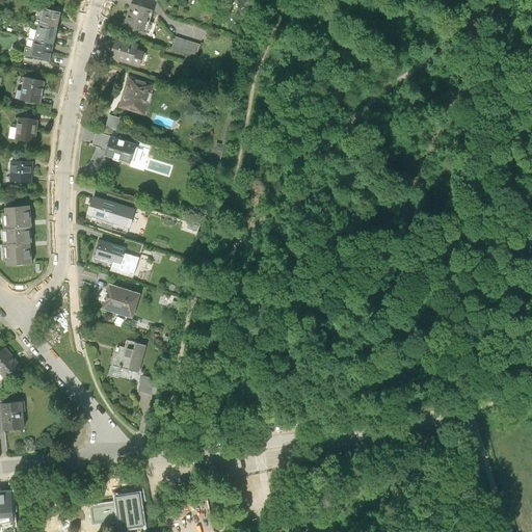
[(152,10),(129,4),(122,28),(144,34),(152,10)]
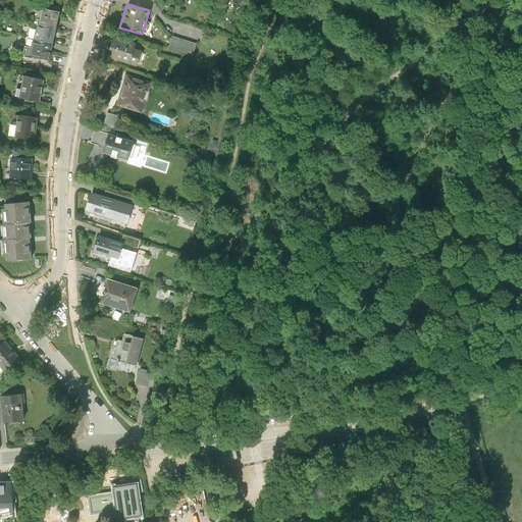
[(46,8),(42,23),(58,28),(62,12),(59,11),(51,9),(46,8)]
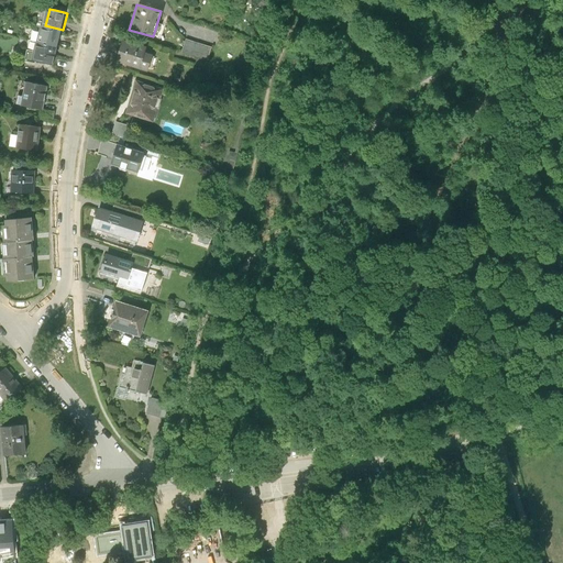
[(45,25),(40,44),(57,48),(63,30),(45,25)]
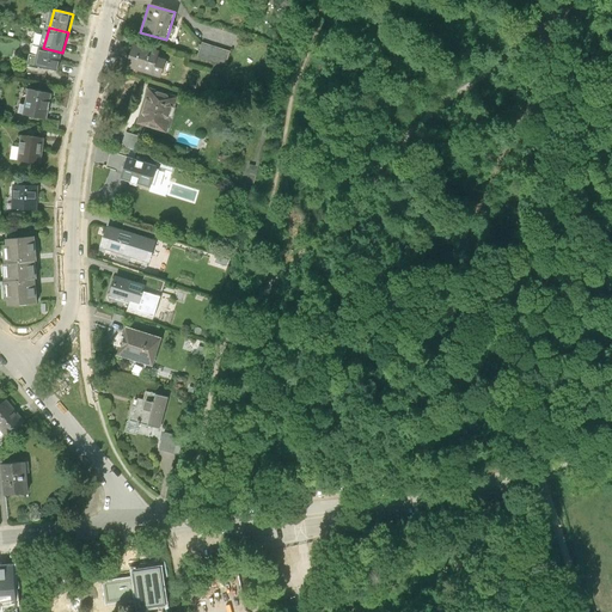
[(155,50),(130,43),(124,66),(158,75),(163,60),(154,57),(155,50)]
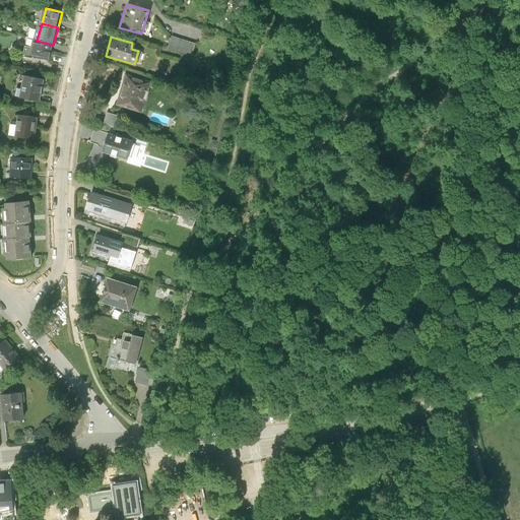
[(195,44),(171,37),(167,49),(191,57),(195,44)]
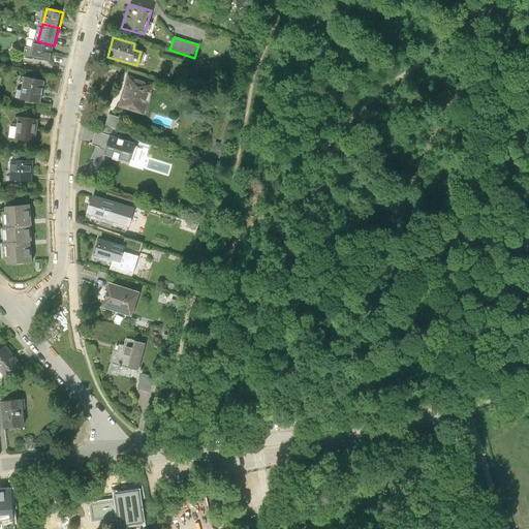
[(50,61),(54,45),(37,41),(35,49),(33,56),(35,57),(50,61)]
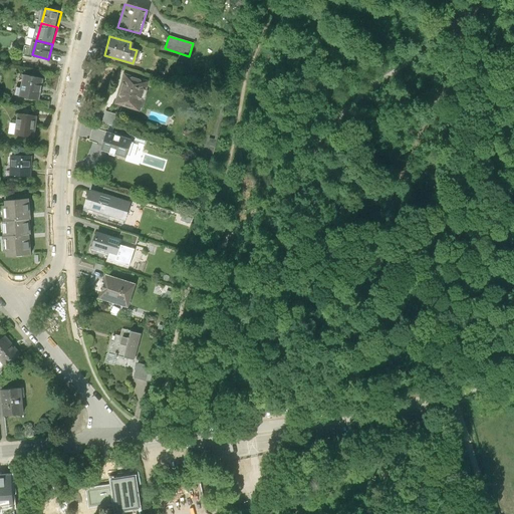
[(33,57),(34,55),(32,54),(34,47),(26,45),(23,55),(33,57)]
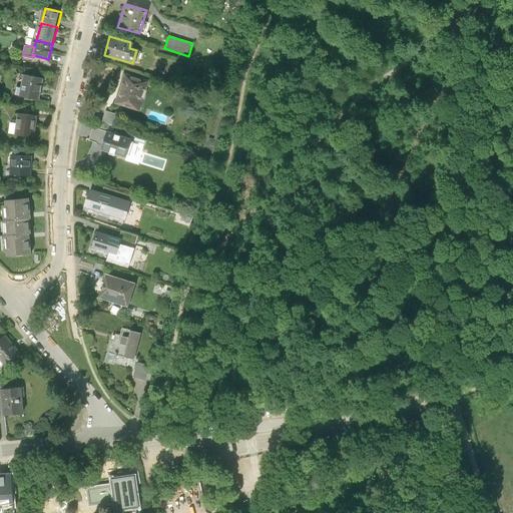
[(147,80),(124,74),(116,103),(139,110),(147,80)]
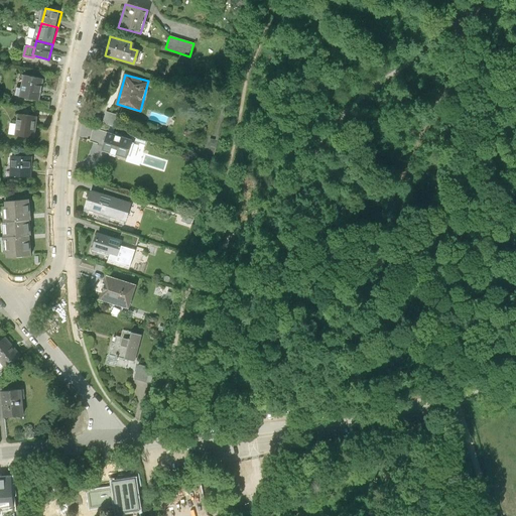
[(44,80),(25,76),(21,97),(39,101),(44,80)]
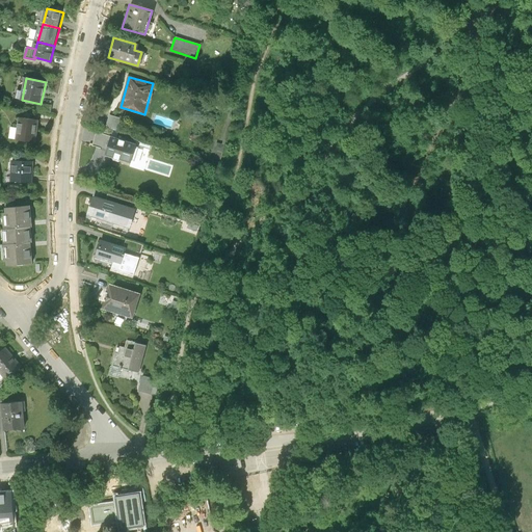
[(109,126),(122,126),(122,115),(109,115),(109,126)]
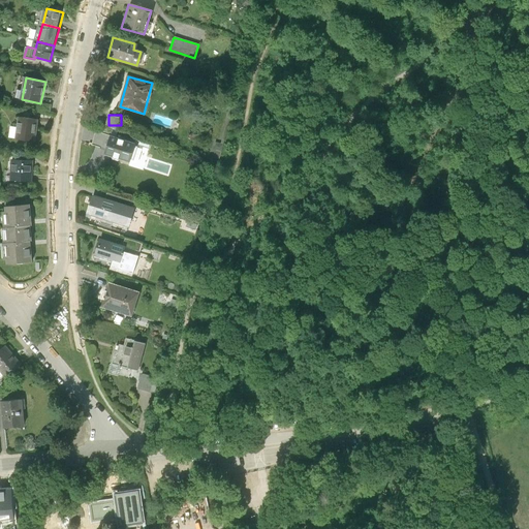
[(39,120),(19,117),(16,138),(36,142),(39,120)]
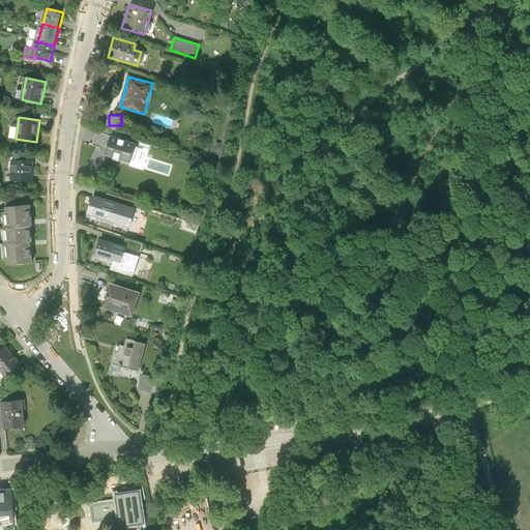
[(111,137),(96,133),(92,146),(100,148),(100,145),(108,147),(111,137)]
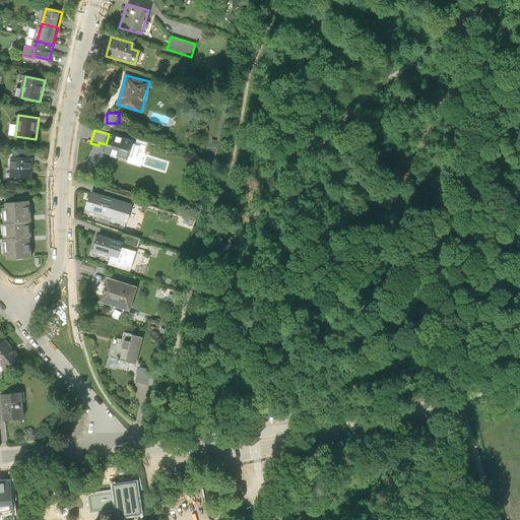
[(133,141),(109,134),(106,144),(104,151),(128,158),(133,141)]
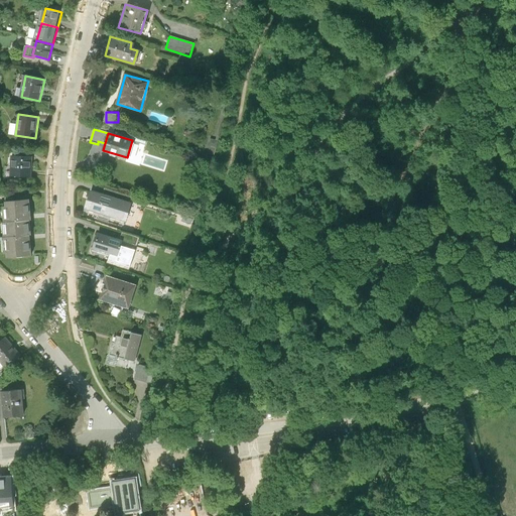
[(33,156),(12,155),(11,175),(32,176),(33,156)]
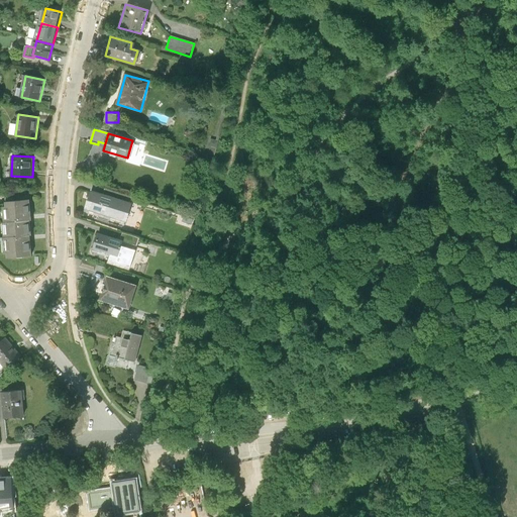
[(104,189),(102,196),(106,197),(107,194),(130,201),(132,197),(104,189)]
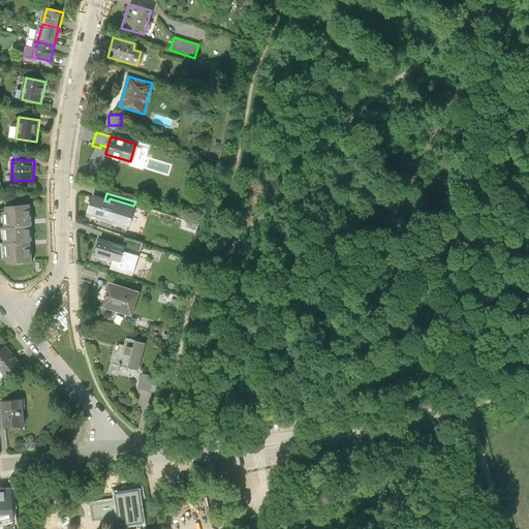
[(104,200),(91,196),(86,215),(111,222),(115,211),(130,216),(133,206),(110,198),(109,201),(104,200)]
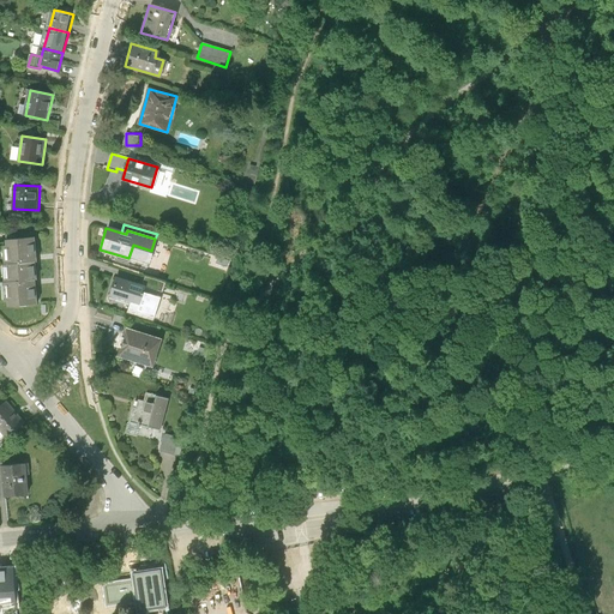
[(8,240),(35,238),(34,230),(6,229),(8,240)]
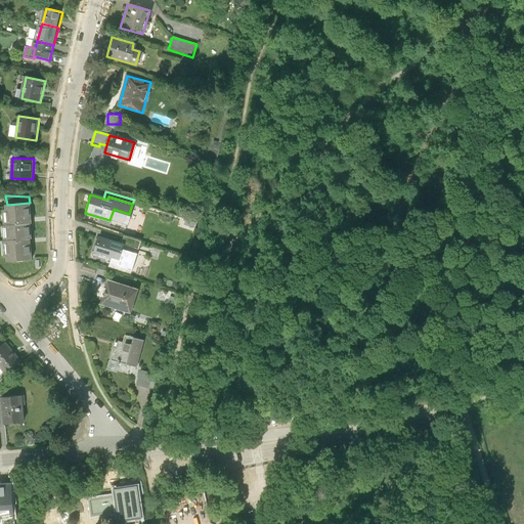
[(34,223),(32,203),(30,203),(7,205),(7,210),(4,210),(6,226),(34,223)]
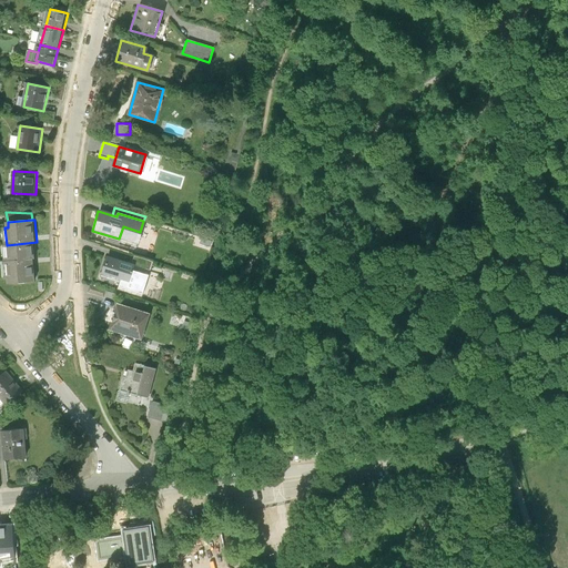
[(37,242),(7,245),(4,245),(6,261),(34,259),(38,259),(37,242)]
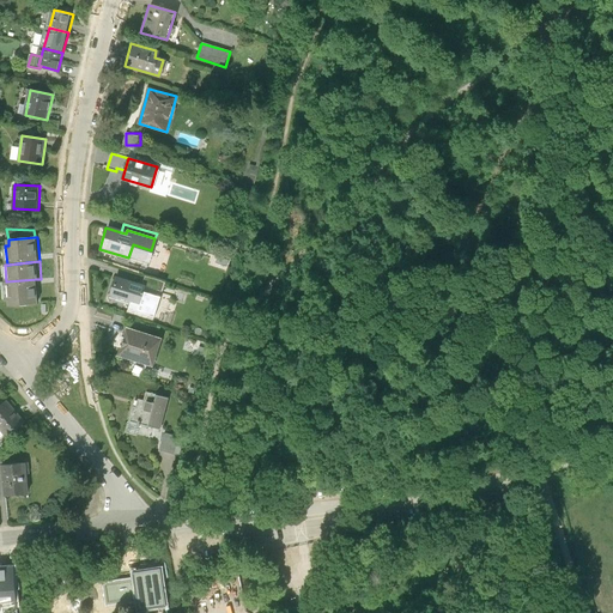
[(145,287),(114,278),(109,295),(140,304),(145,287)]
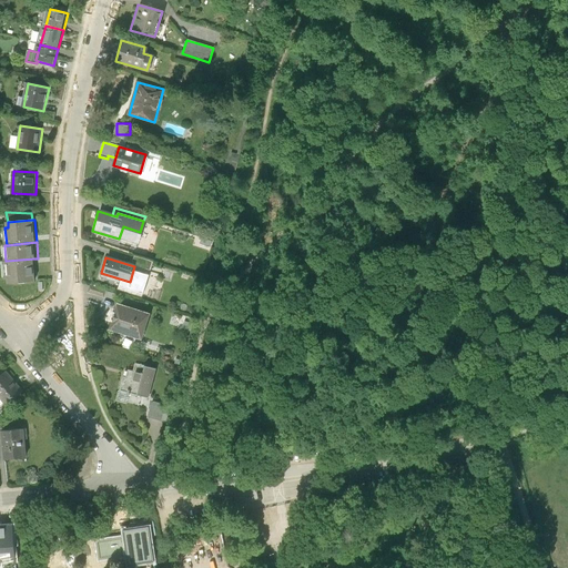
[(37,281),(34,259),(6,261),(4,261),(6,279),(9,279),(9,283),(37,281)]
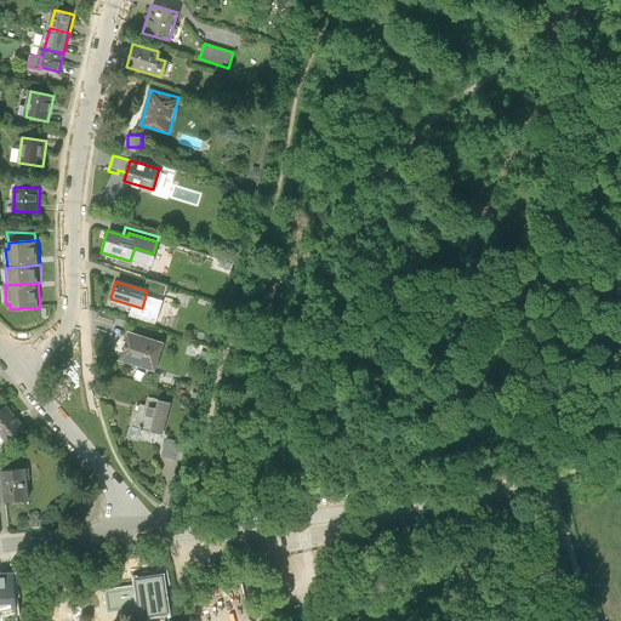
[(115,318),(97,312),(95,320),(113,325),(115,318)]
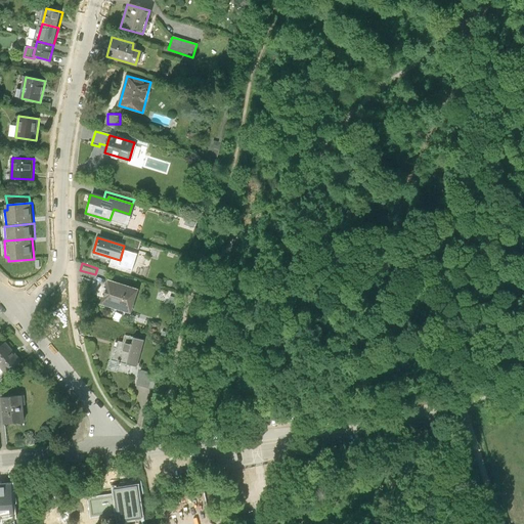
[(136,290),(106,280),(99,304),(129,313),(136,290)]
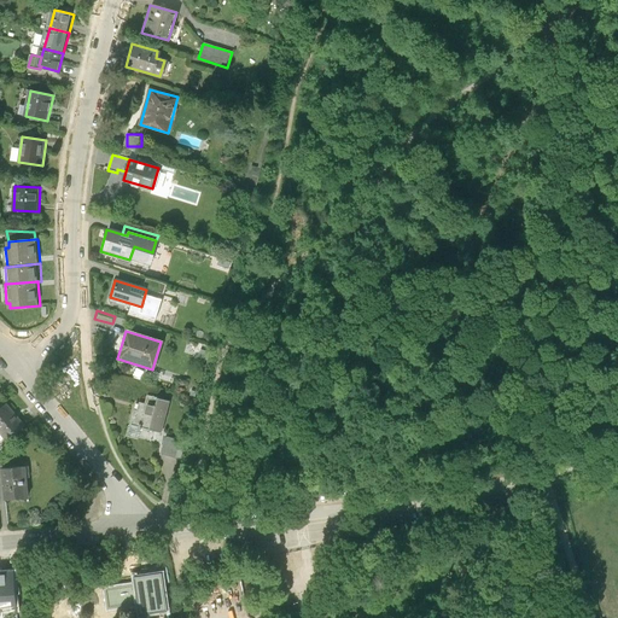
[(134,410),(129,425),(139,427),(161,433),(169,402),(146,396),(144,404),(139,403),(136,412),(134,410)]
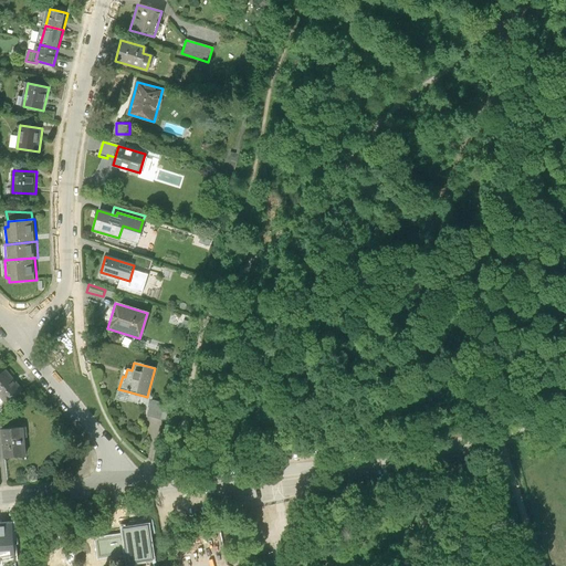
[(23,391),(6,370),(0,375),(0,395),(8,405),(23,391)]
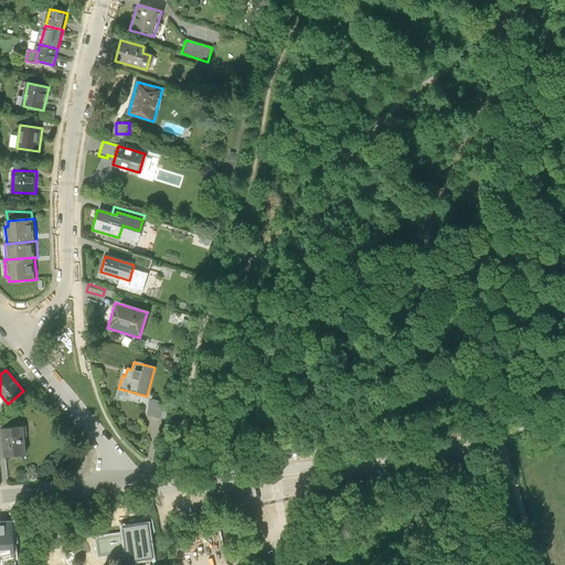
[(127,391),(118,388),(117,387),(115,398),(125,401),(127,391)]
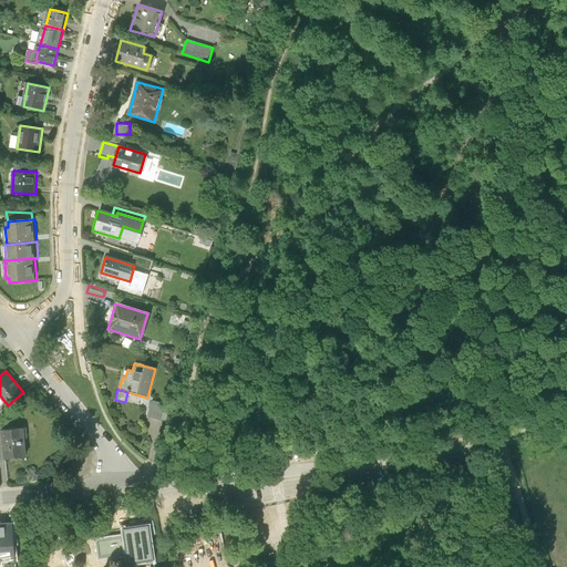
[(164,404),(151,401),(147,416),(160,420),(164,404)]
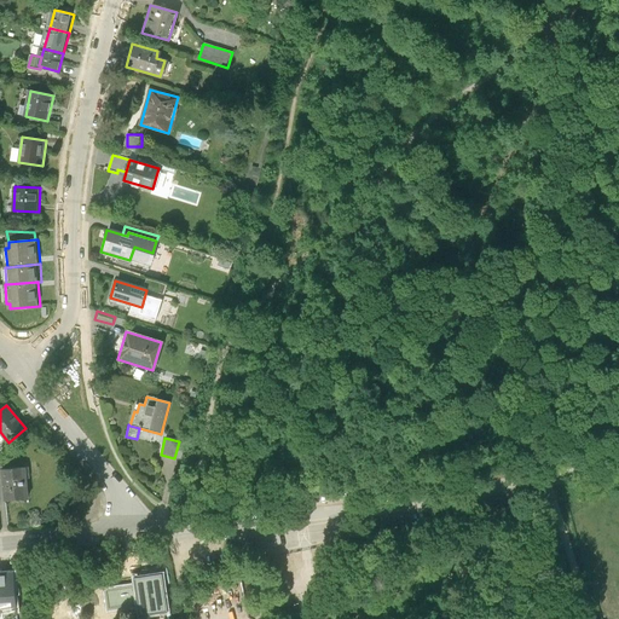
[(4,470),(3,460),(0,461),(0,476),(5,478),(6,501),(29,499),(27,468),(4,470)]
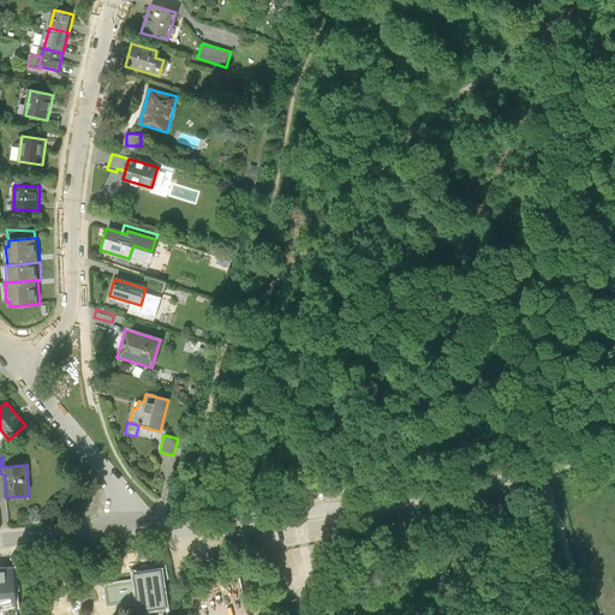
[(16,566),(0,567),(0,604),(19,604),(16,566)]
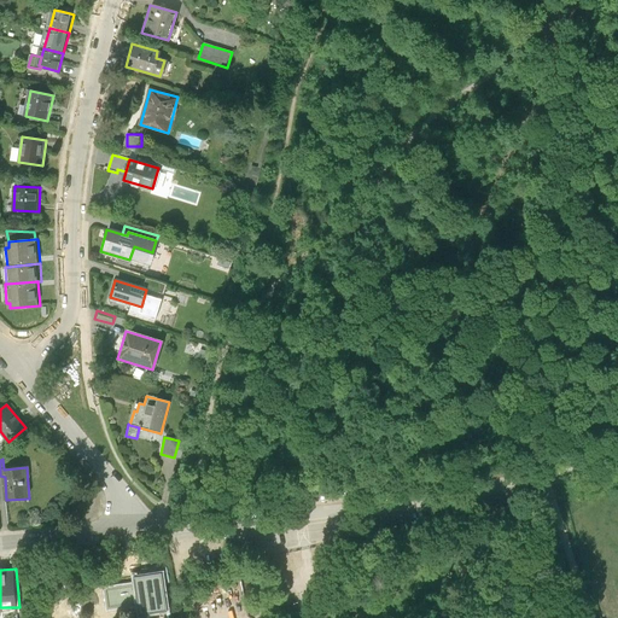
[(164,571),(133,576),(134,583),(138,604),(139,616),(170,611),(164,571)]
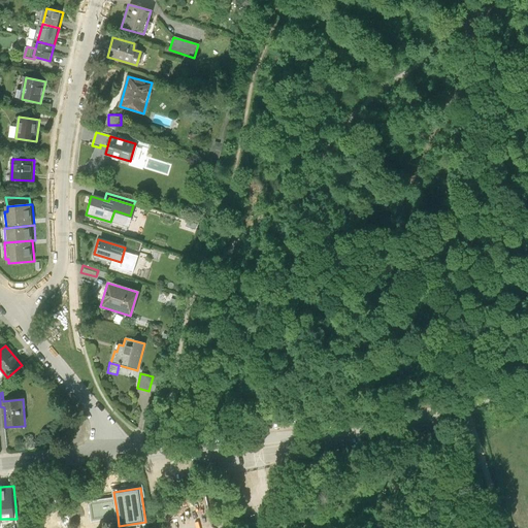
[(118,516),(114,498),(89,502),(92,520),(118,516)]
